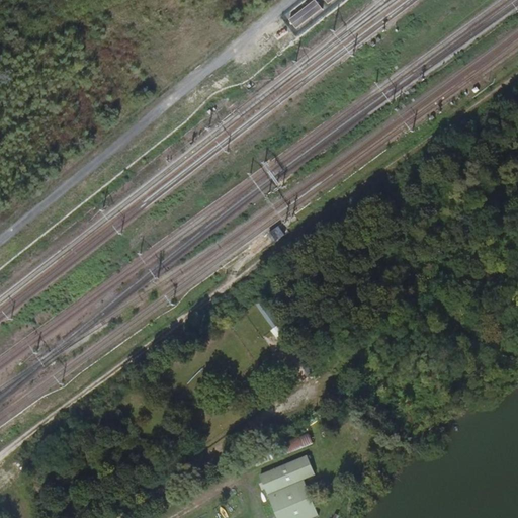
[(296,27),(325,10),(318,0),(289,17),(296,27)]
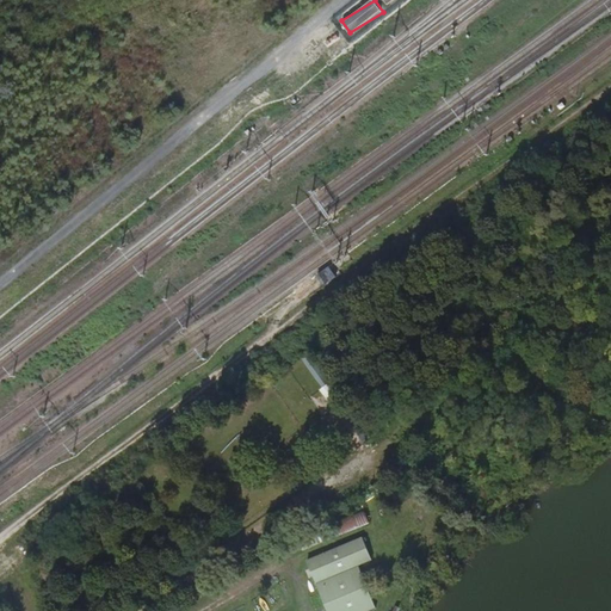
[(364,442),(371,437),(356,415),(349,420),(364,442)]
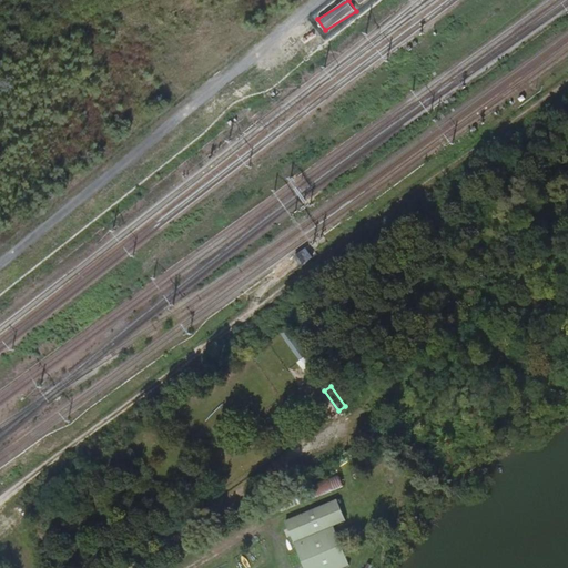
[(235,439),(232,435),(223,440),(226,446),(235,439)]
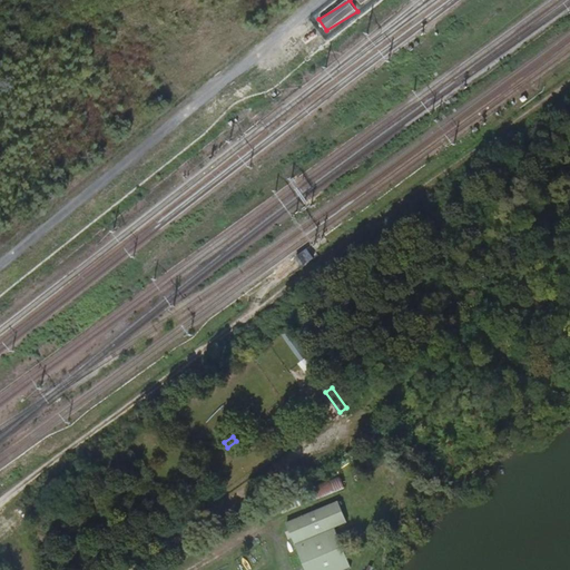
[(305,569),(345,569),(352,568),(335,528),(347,523),(338,501),(286,523),(305,569)]
